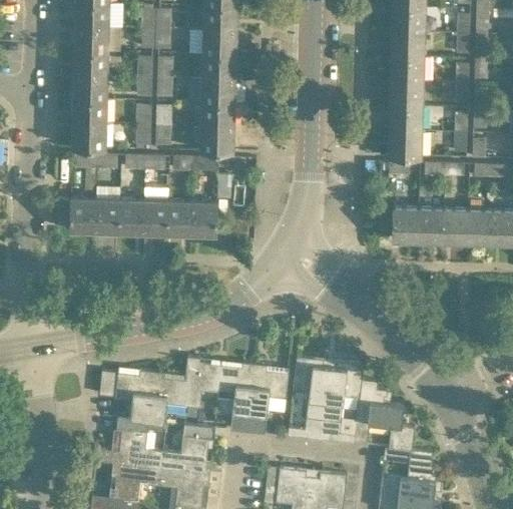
[(393,0),(393,7),(424,8),(424,0),(393,0)]
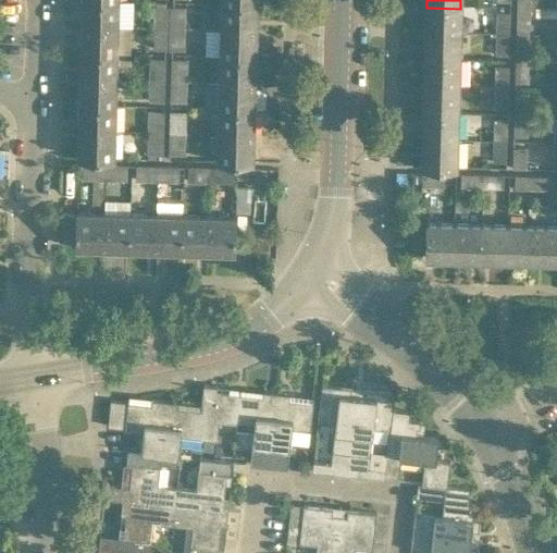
[(516,0),(517,11),(530,11),(530,0),(516,0)]
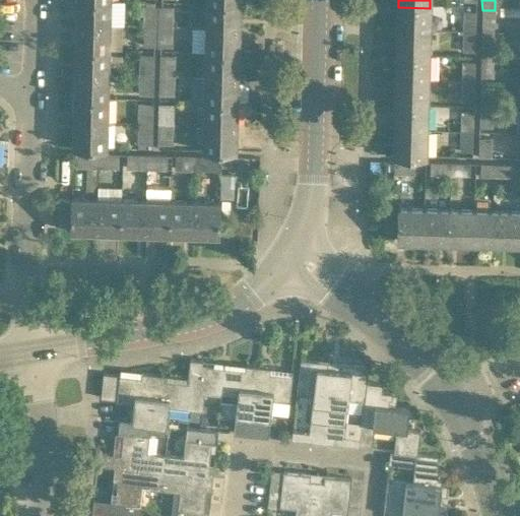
[(77,3),(76,27),(110,28),(124,28),(125,4),(110,4),(77,3)]
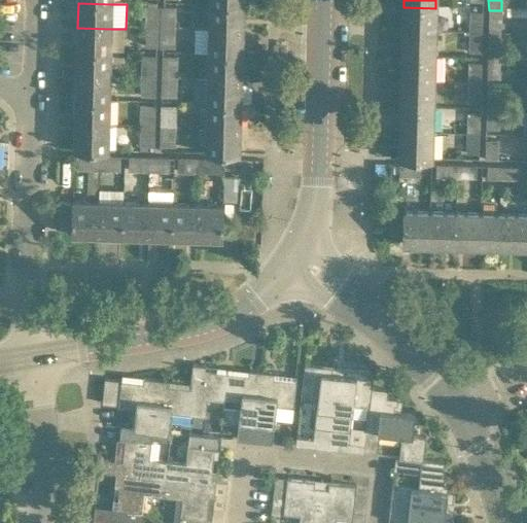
[(210,6),(209,30),(242,31),(243,7),(210,6)]
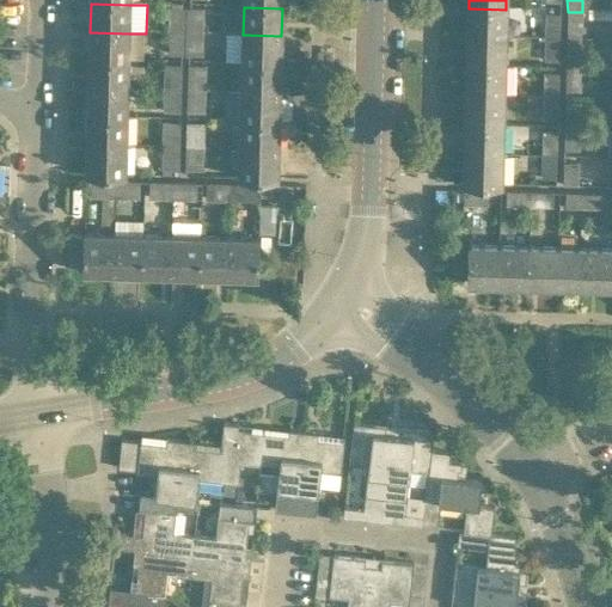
[(469,8),(467,38),(506,40),(506,10),(469,8)]
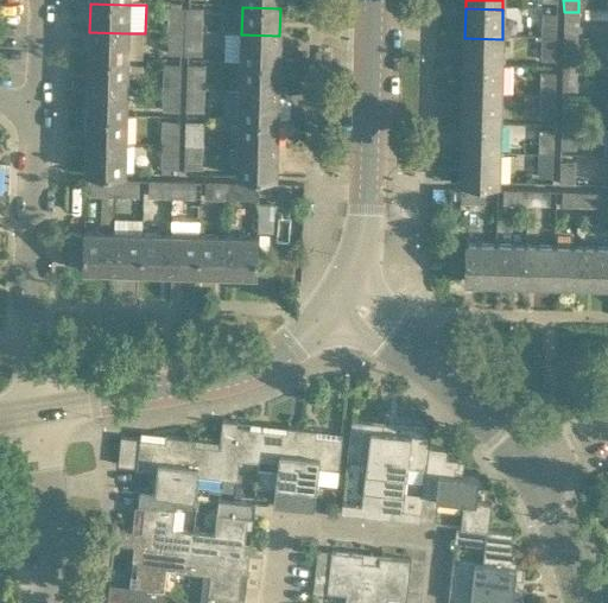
[(169,35),(185,35),(187,12),(169,11),(169,35)]
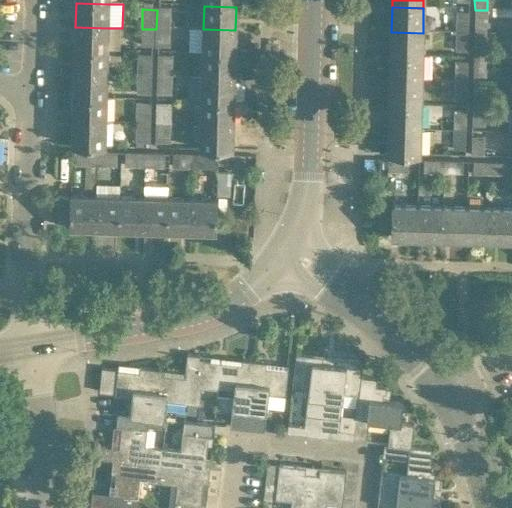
[(157,10),(156,29),(170,30),(170,10),(159,10),(157,10)]
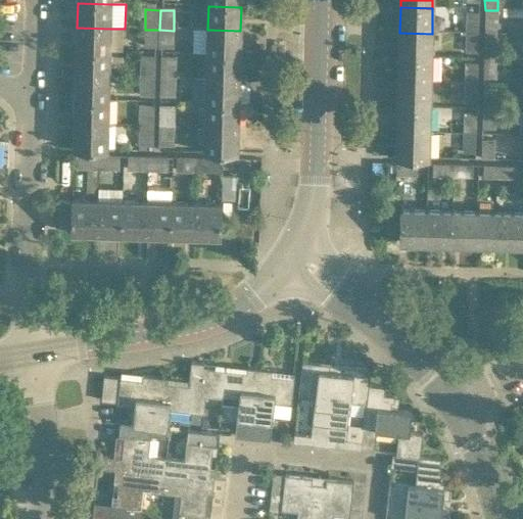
[(497,10),(485,10),(484,31),(497,31),(497,10)]
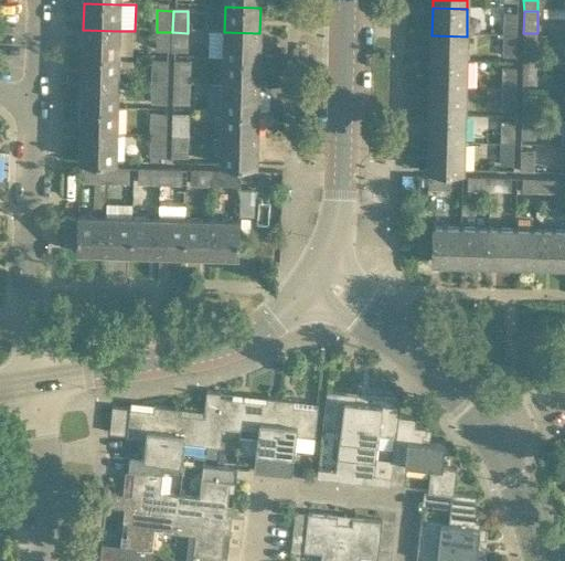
[(504,16),(503,38),(516,39),(518,17),(504,16)]
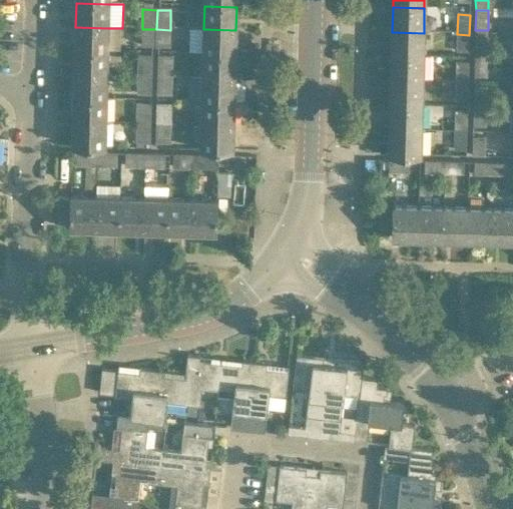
[(75,27),(75,51),(107,52),(108,28),(75,27)]
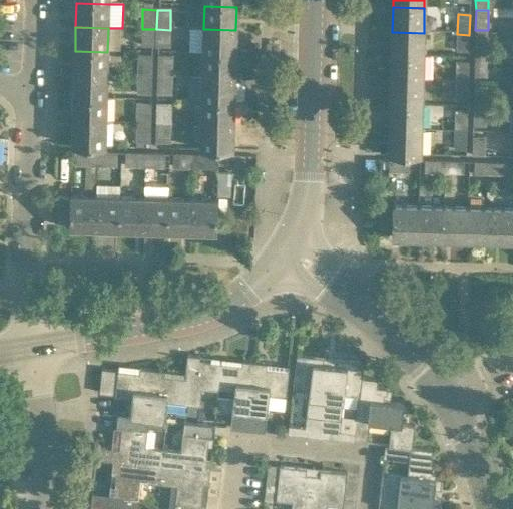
[(142,29),(141,48),(152,49),(156,49),(156,29),(142,29)]
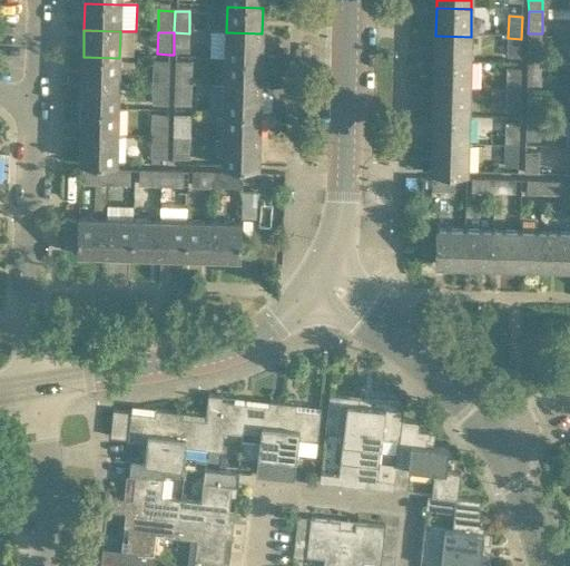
[(174,32),(174,55),(176,55),(188,55),(189,33),(174,32)]
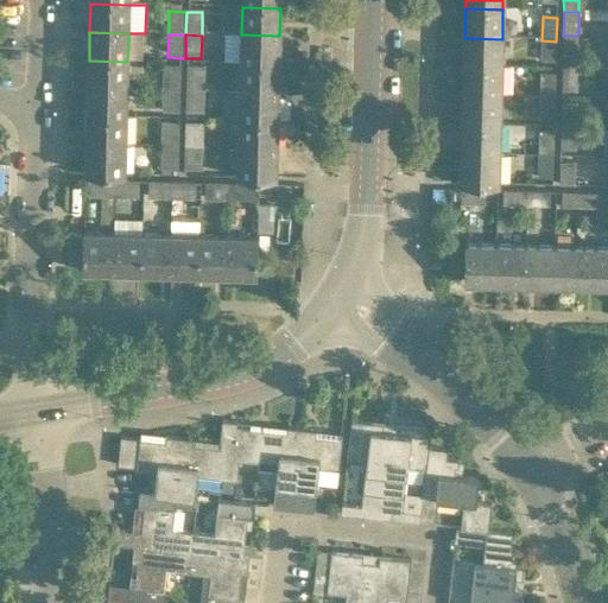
[(241,35),(240,64),(278,65),(279,36),(241,35)]
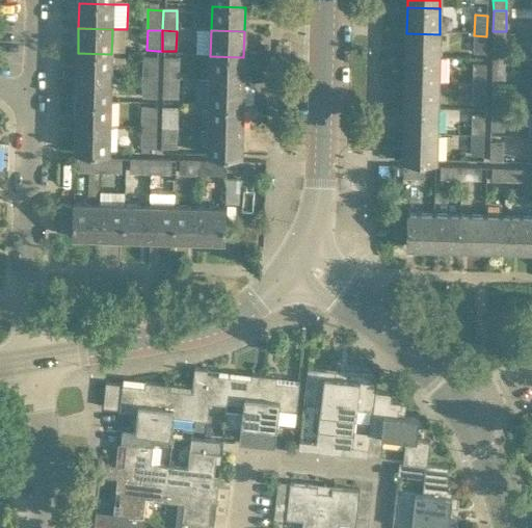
[(406,33),(406,58),(439,60),(440,34),(406,33)]
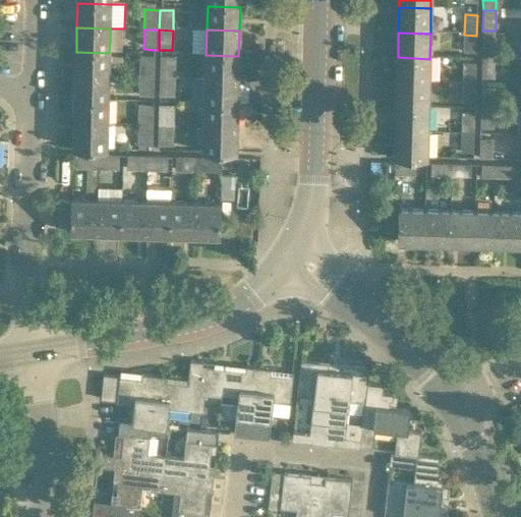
[(464,35),(464,55),(475,55),(476,36),(464,35)]
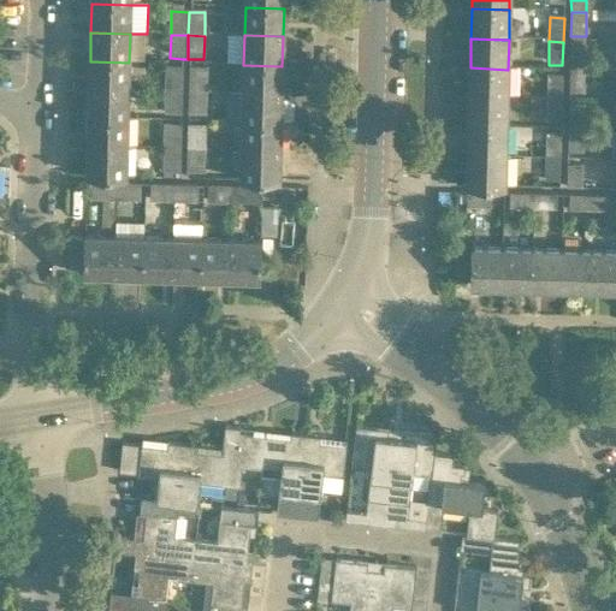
[(570,47),(569,71),(585,71),(586,48),(570,47)]
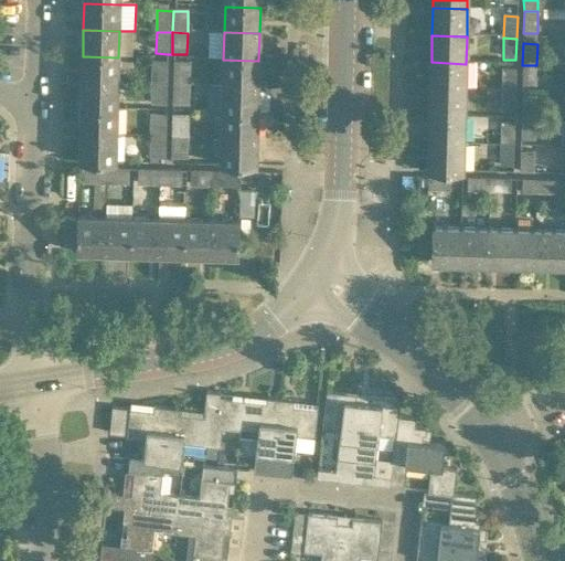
[(83,56),(82,83),(118,84),(118,57),(83,56)]
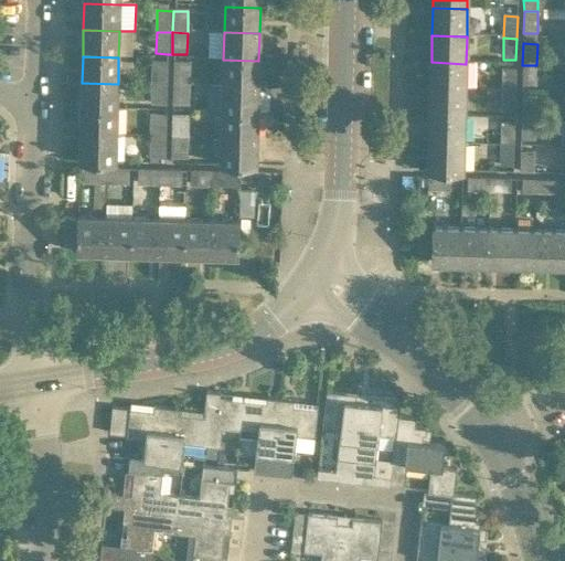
[(223,60),(223,86),(258,87),(258,61),(223,60)]
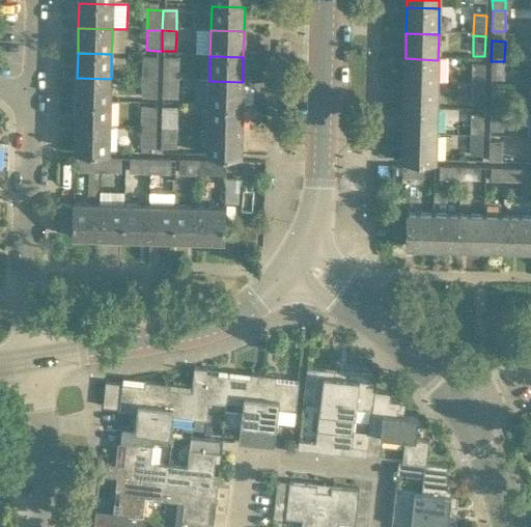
[(406,58),(404,84),(437,85),(438,60),(406,58)]
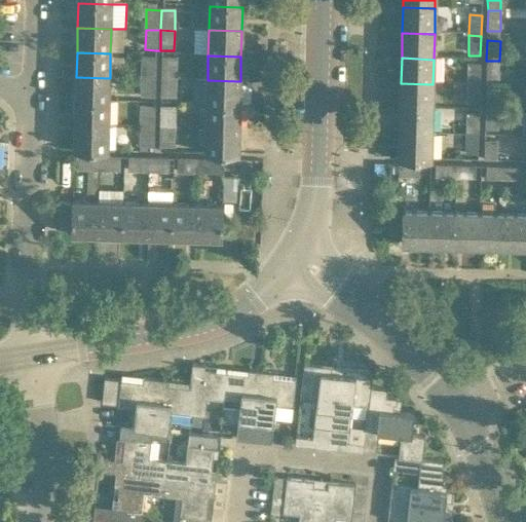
[(142,59),(141,78),(155,79),(156,59),(142,59)]
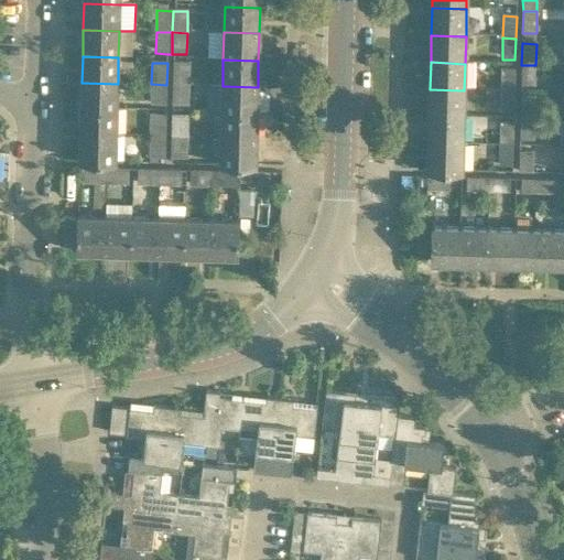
[(174,64),(174,84),(190,85),(190,64),(174,64)]
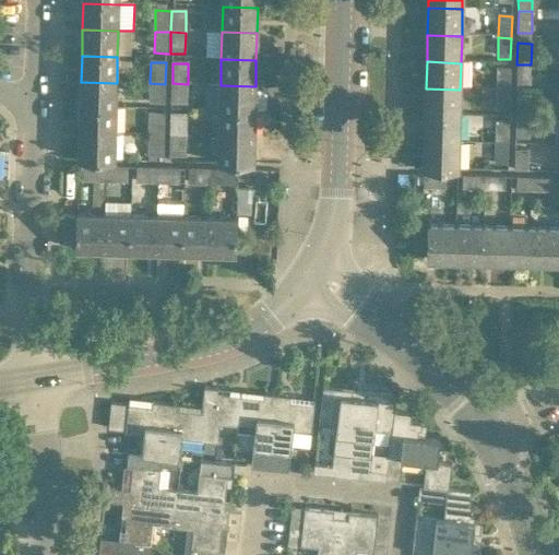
[(516,65),(516,86),(531,86),(531,65),(516,65)]
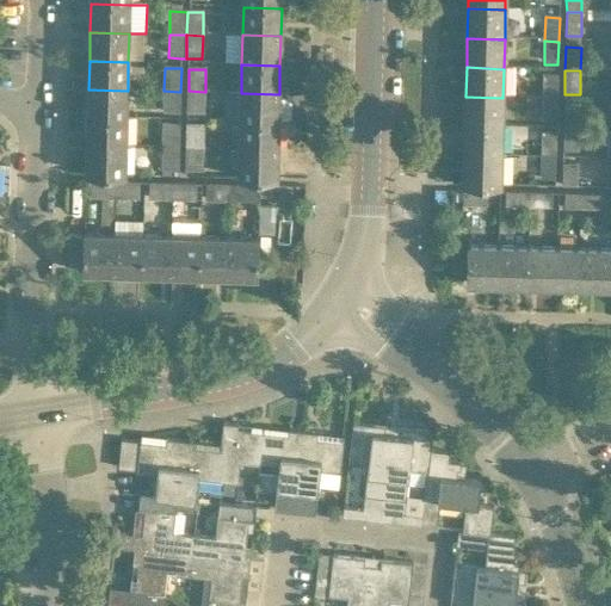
[(543,75),(543,99),(557,100),(557,76),(543,75)]
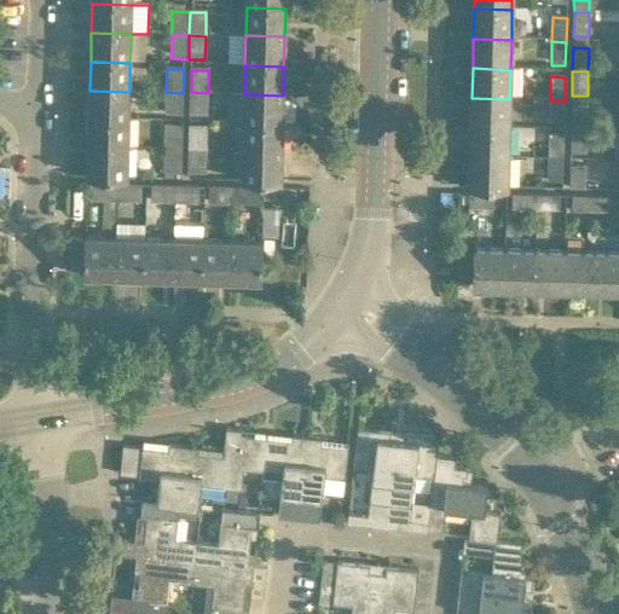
[(90,91),(90,120),(128,121),(129,92),(90,91)]
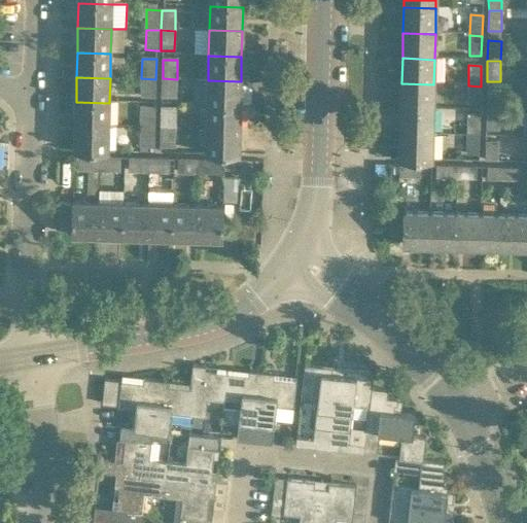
[(141,78),(141,100),(154,100),(155,100),(155,79),(141,78)]
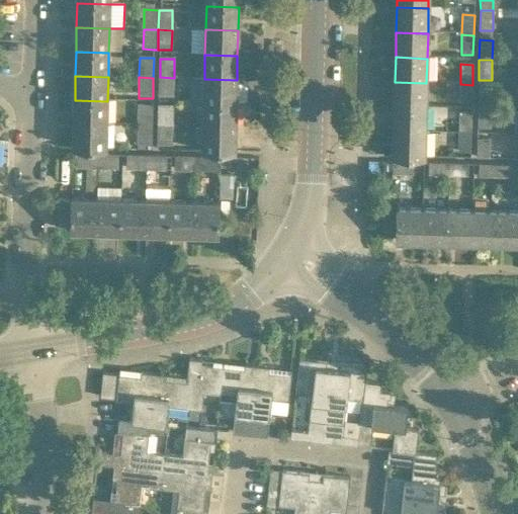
[(160,77),(159,99),(173,99),(174,78),(160,77)]
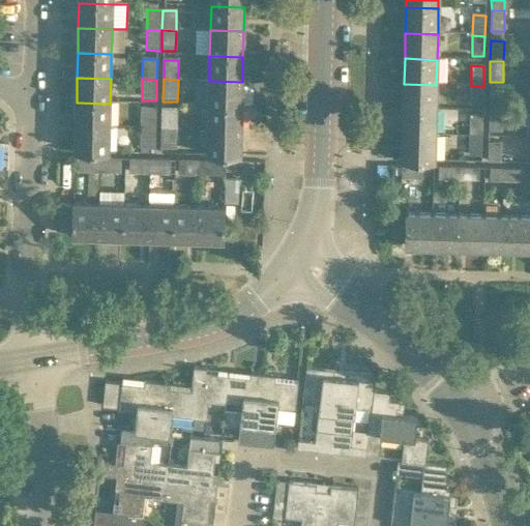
[(209,81),(208,106),(241,107),(242,82),(209,81)]
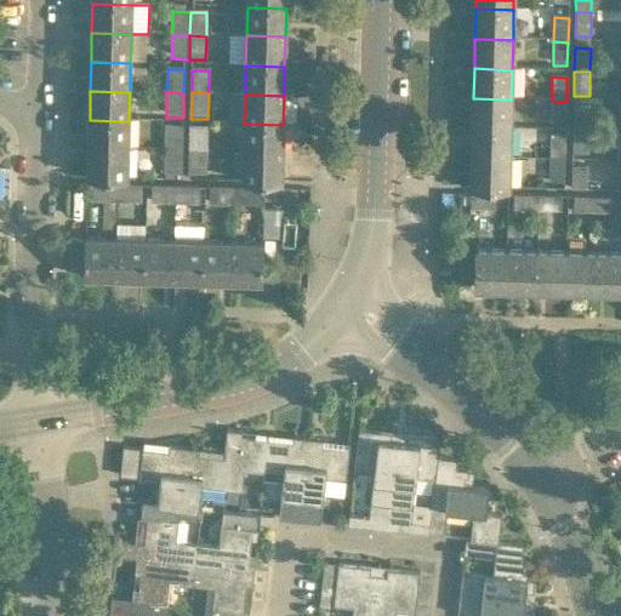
[(473,129),(511,130),(511,100),(473,98),(473,129)]
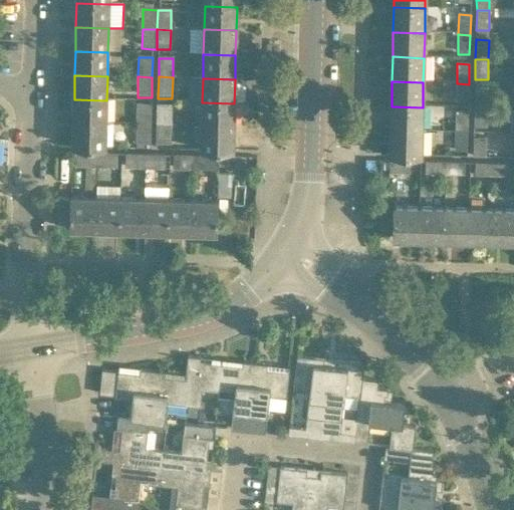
[(457,83),(456,103),(468,104),(469,84),(457,83)]
